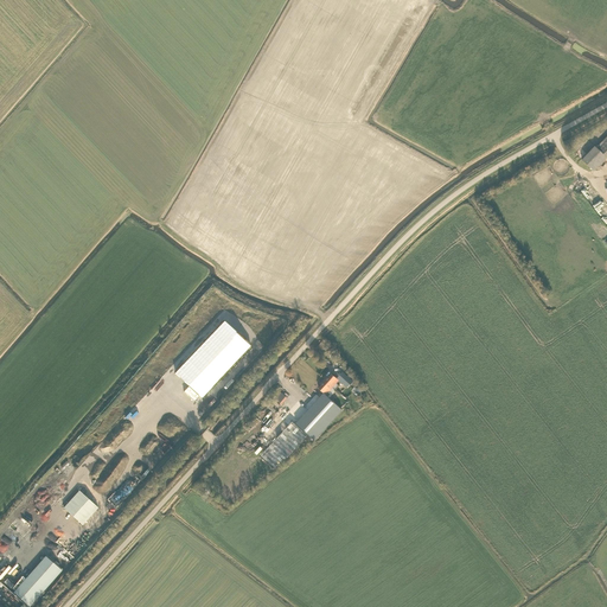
[(606,136),(596,148),(595,147),(590,152),(582,160),(594,171),(606,158),(606,136)]
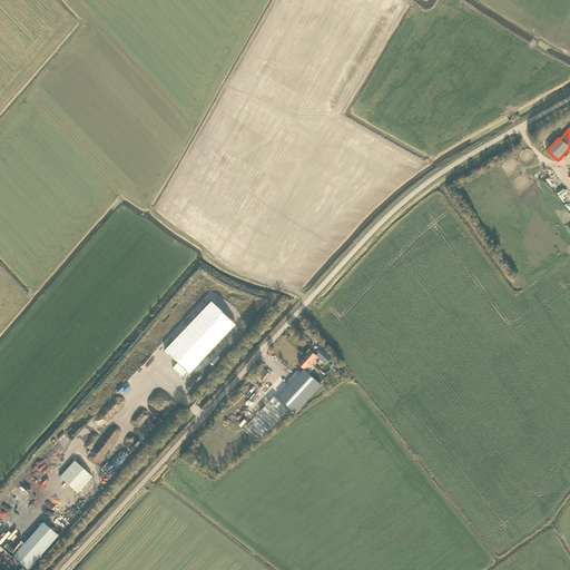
[(332,359),(322,350),(316,355),(326,364),(332,359)]
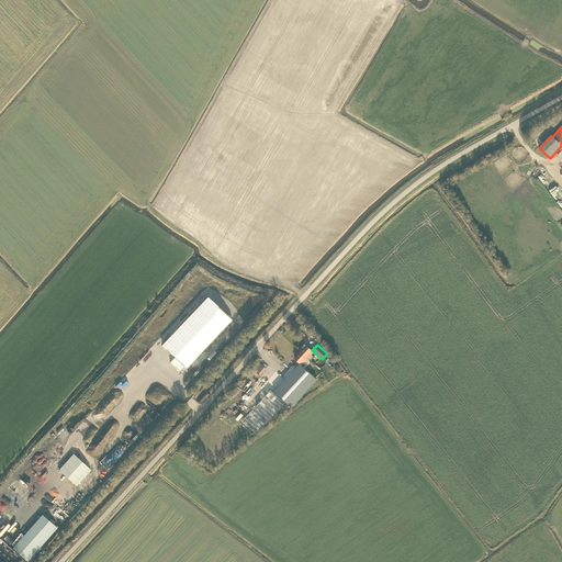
[(313,356),(315,353),(307,346),(303,350),(302,349),(300,352),(307,359),(312,355),(313,356)]
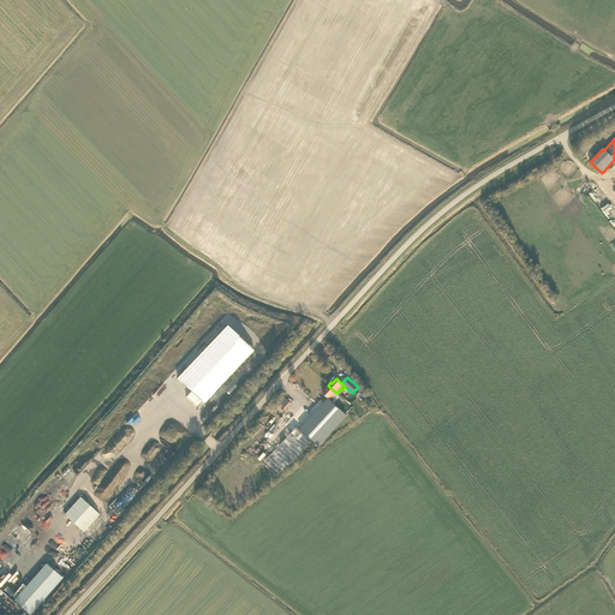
[(305,418),(297,428),(310,440),(320,448),(328,439),(327,439),(340,424),(333,418),(340,410),(333,402),(334,400),(332,398),(336,393),(328,386),(326,388),(322,384),(318,389),(330,400),(322,408),(321,407),(309,422),(305,418)]
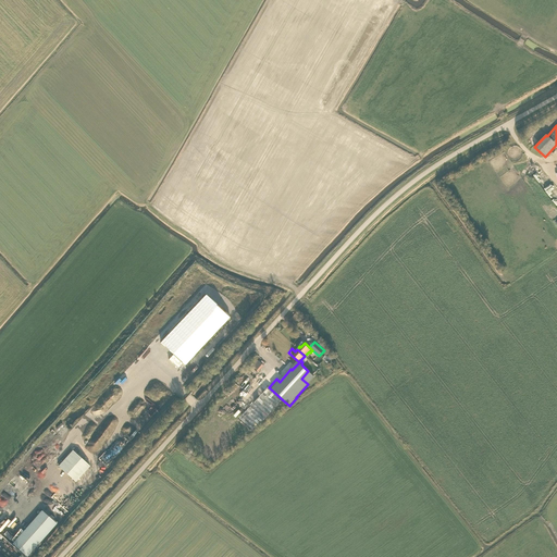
[(252,430),(281,398),(269,387),(268,387),(240,418),(252,430)]
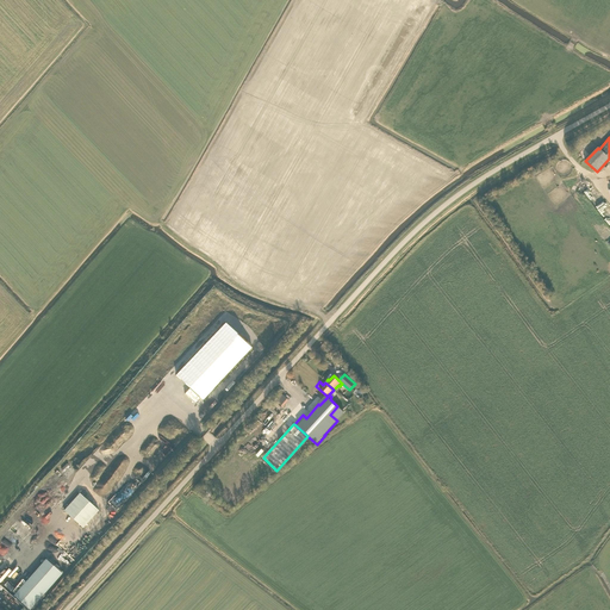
[(103,431),(98,436),(93,433),(89,436),(100,447),(109,437),(103,431)]
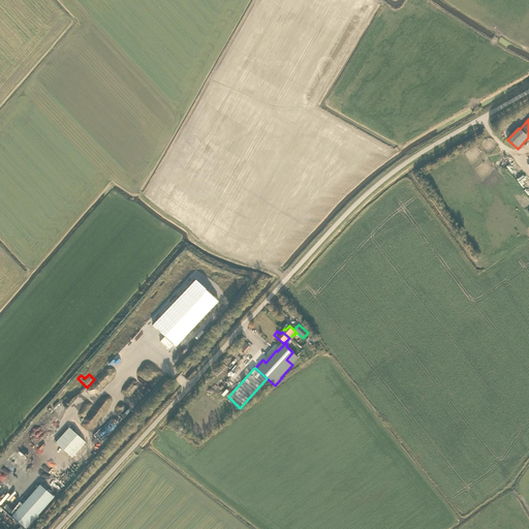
[(230,407),(232,405),(229,402),(223,407),(230,414),(235,410),(230,407)]
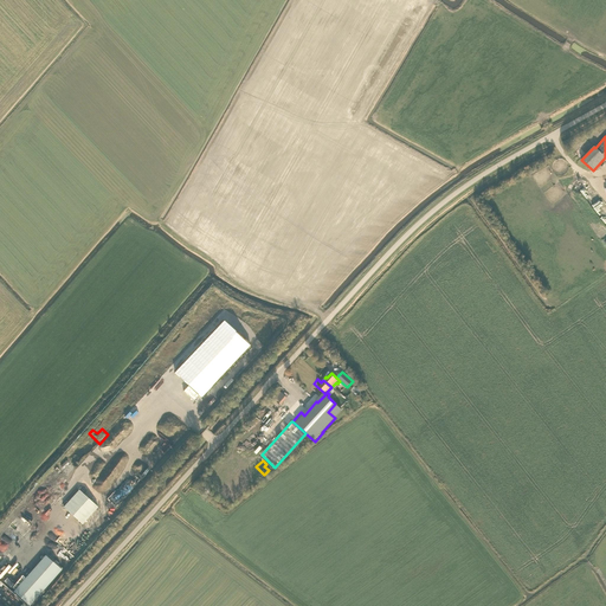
[(57,471),(50,479),(53,483),(62,475),(57,471)]
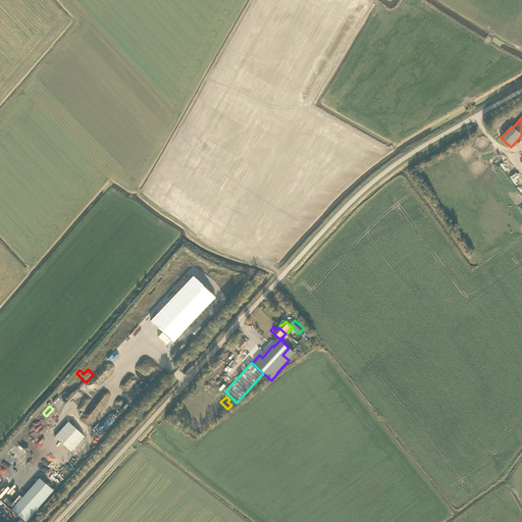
[(8,453),(0,461),(0,484),(47,432),(36,422),(8,453)]
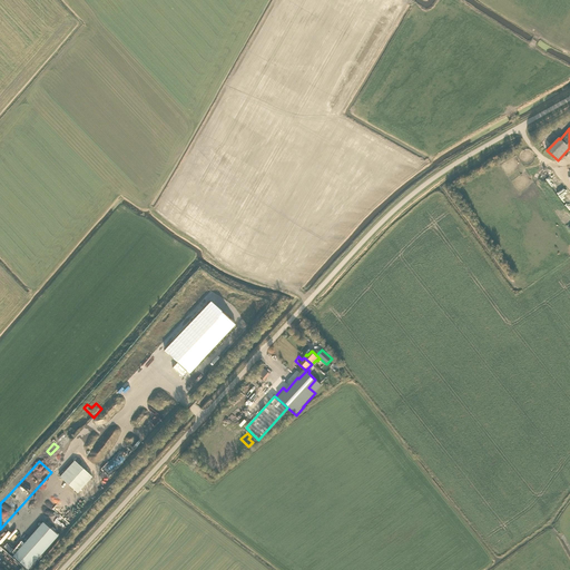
[(78,493),(92,478),(75,461),(60,478),(78,493)]
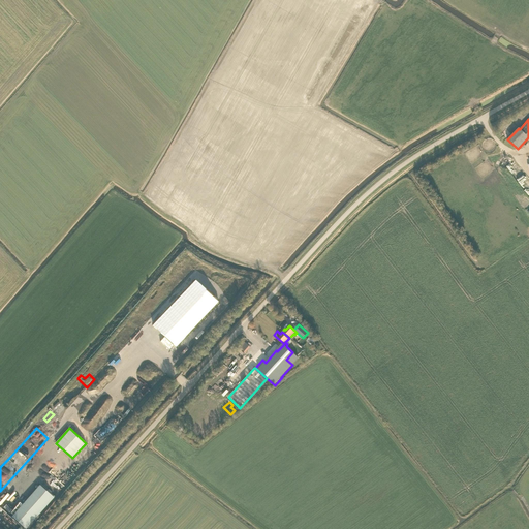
[(26,528),(54,497),(40,486),(13,517),(26,528)]
